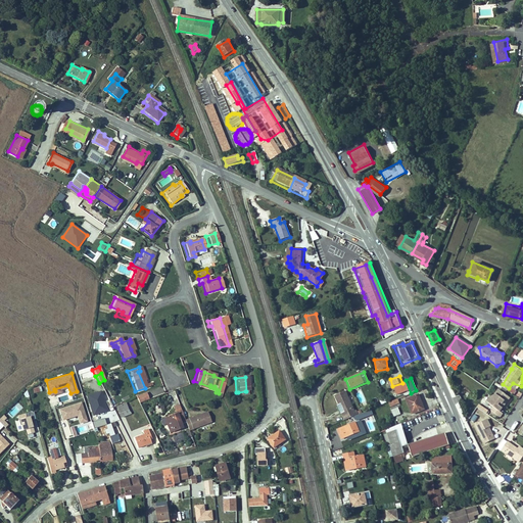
[(390,387),(392,395),(406,392),(402,383),(390,387)]
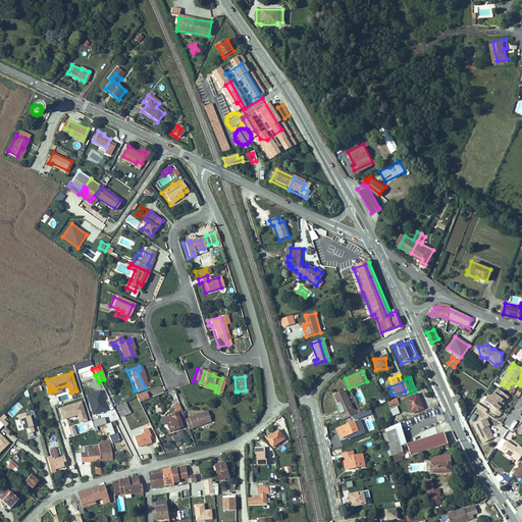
[(511,395),(500,386),(494,395),(492,394),(489,400),(494,404),(491,408),(502,414),(504,410),(502,409),(504,405),(499,402),(502,399),(504,400),(508,399),(511,395)]
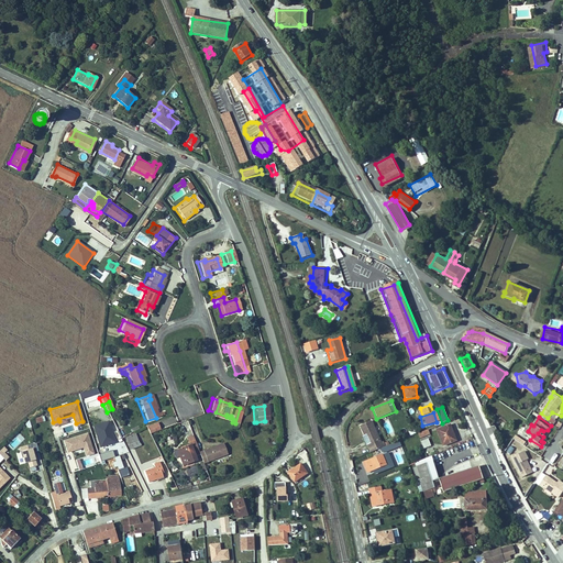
[(108,432),(111,432),(109,421),(94,426),(99,446),(111,442),(108,432)]
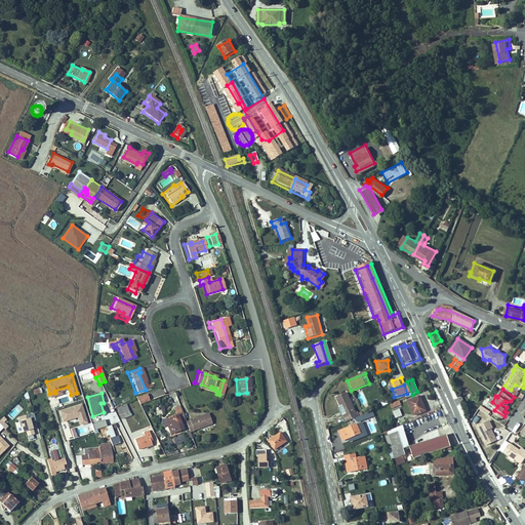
[(344,415),(342,415),(345,420),(357,415),(348,394),(336,399),(340,407),(344,415)]
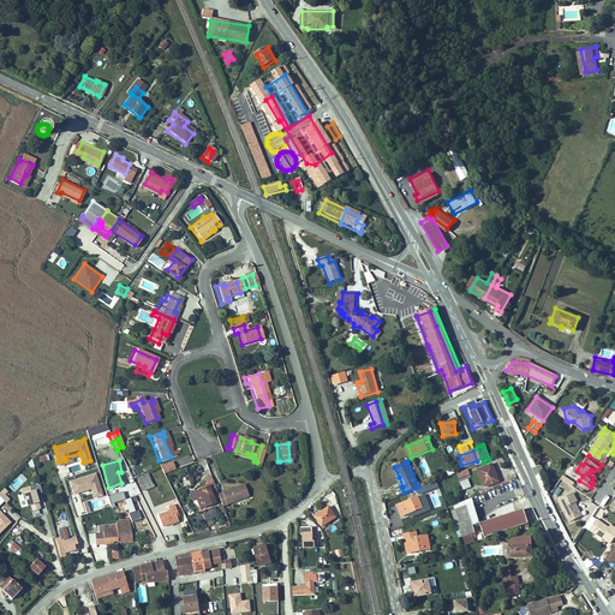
[(159,467),(162,475),(174,470),(171,463),(159,467)]
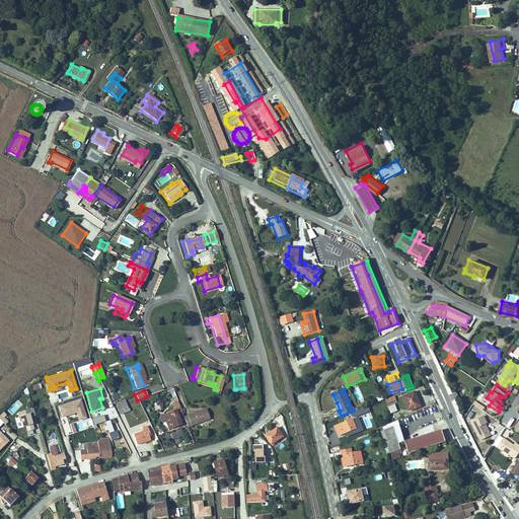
[(419,391),(405,395),(411,410),(424,405),(419,391)]
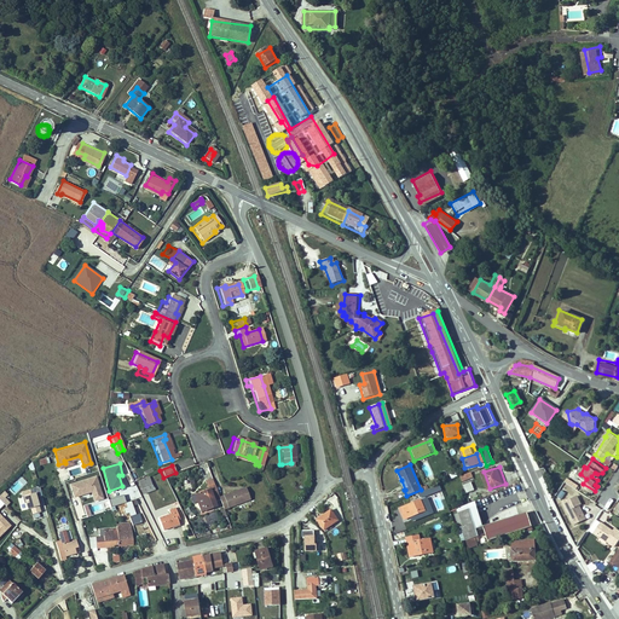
[(70,484),(74,498),(91,492),(94,503),(104,499),(96,476),(70,484)]
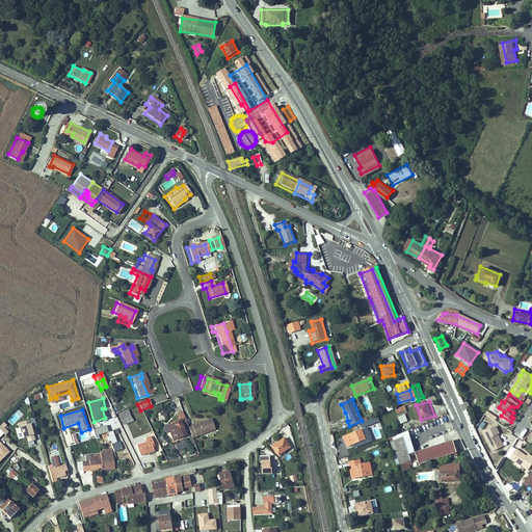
[(123,409),(113,413),(118,424),(128,420),(123,409)]
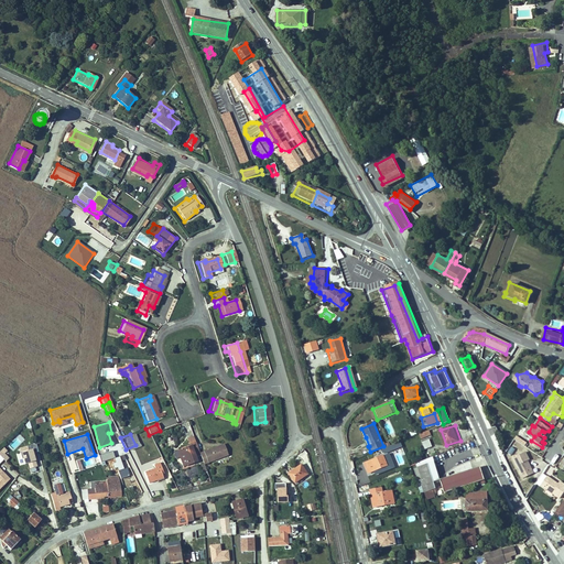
[(172,440),(167,442),(166,437),(160,440),(164,451),(170,448),(169,444),(173,443),(172,440)]
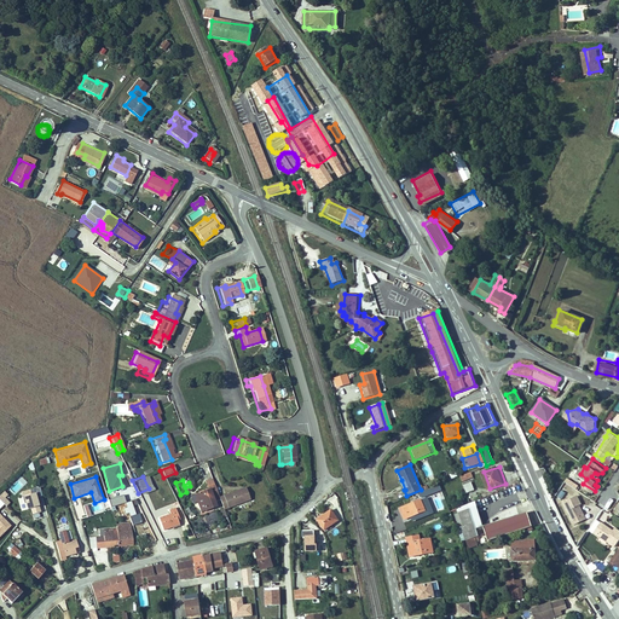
[(214,496),(208,480),(202,482),(204,491),(186,498),(189,505),(192,504),(196,514),(213,508),(209,497),(214,496)]
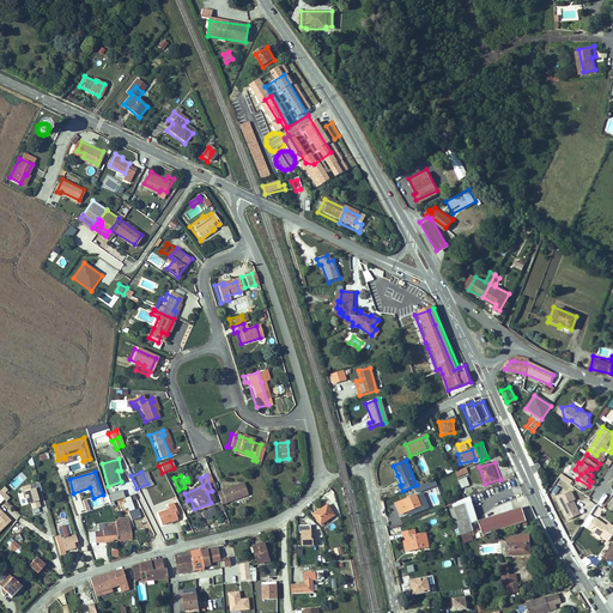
[(463,486),(472,484),(469,475),(461,479),(463,486)]
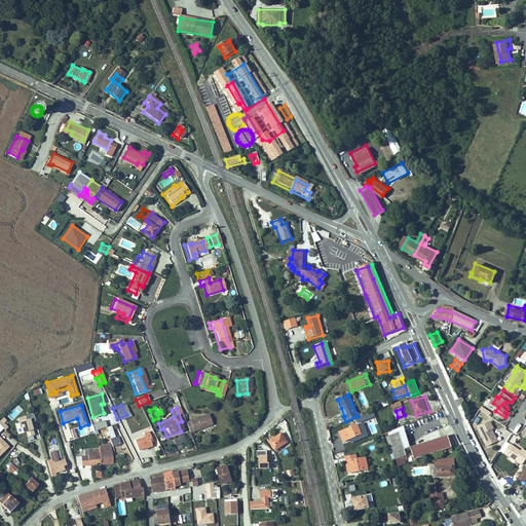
[(20,425),(21,431),(24,430),(25,436),(32,434),(29,420),(34,419),(32,412),(24,414),(23,414),(15,416),(19,426),(20,425)]
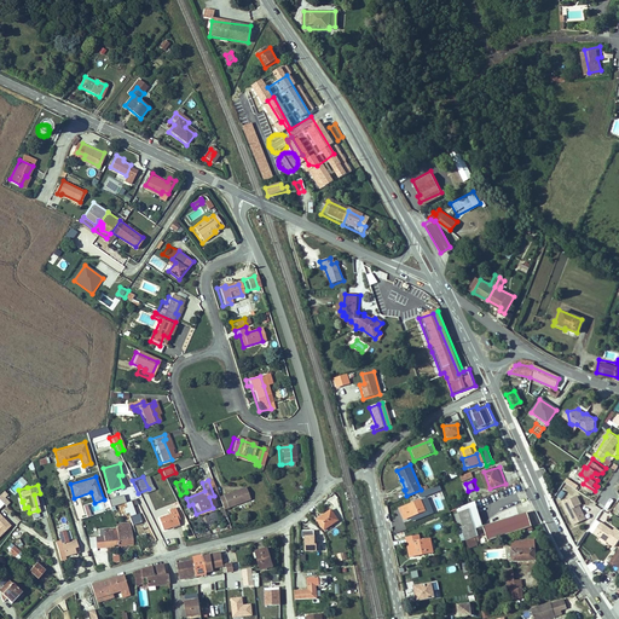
[(560,490),(555,497),(561,501),(566,493),(560,490)]
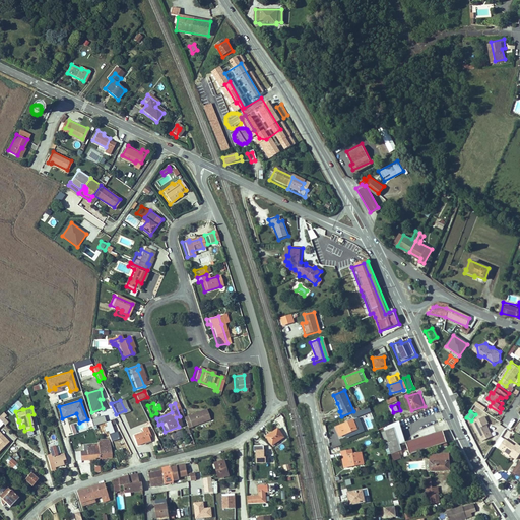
[(0,420),(4,425),(10,419),(4,413),(0,416),(0,420)]
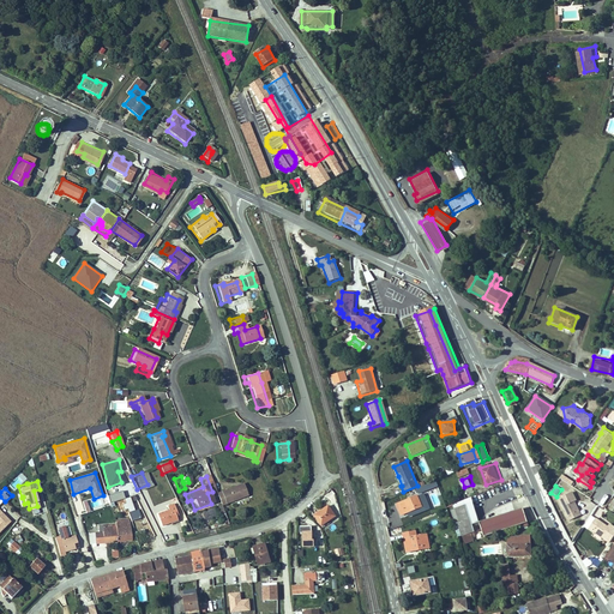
[(106,494),(108,503),(122,497),(119,488),(106,494)]
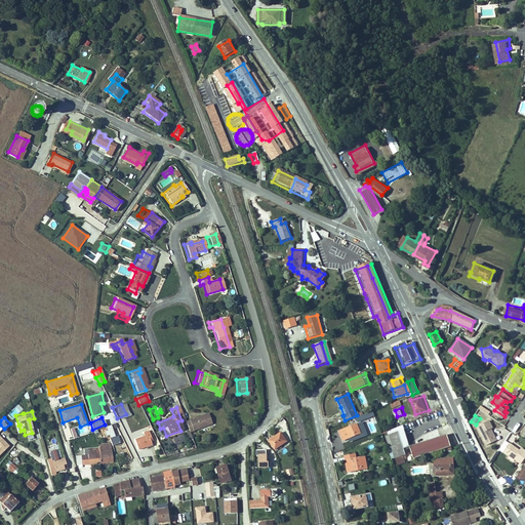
[(187,434),(209,426),(206,417),(198,420),(197,418),(183,423),(187,434)]
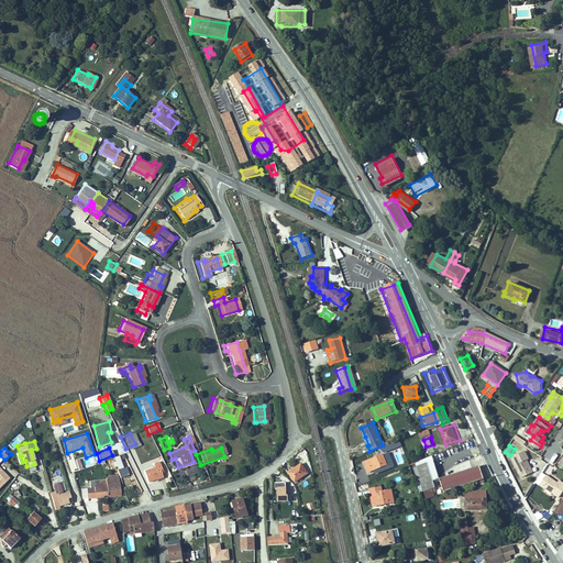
[(386,462),(383,452),(363,457),(366,467),(386,462)]
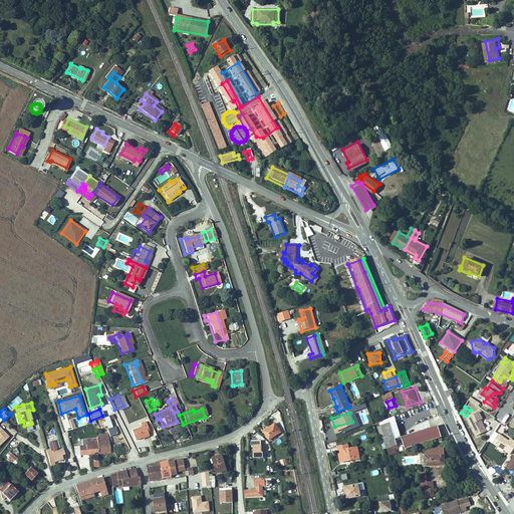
[(482,420),(479,413),(467,418),(477,438),(486,433),(484,428),(482,429),(479,421),(482,420)]
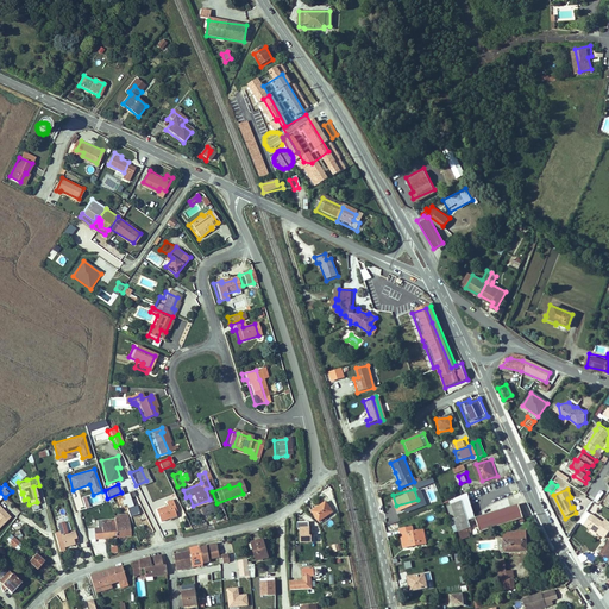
[(163,503),(151,508),(157,521),(173,514),(169,507),(173,506),(169,497),(162,500),(163,503)]
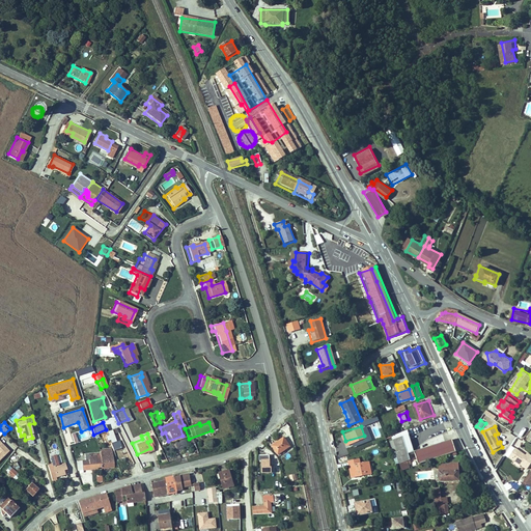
[(402,435),(393,438),(396,449),(395,449),(398,458),(409,455),(402,435)]
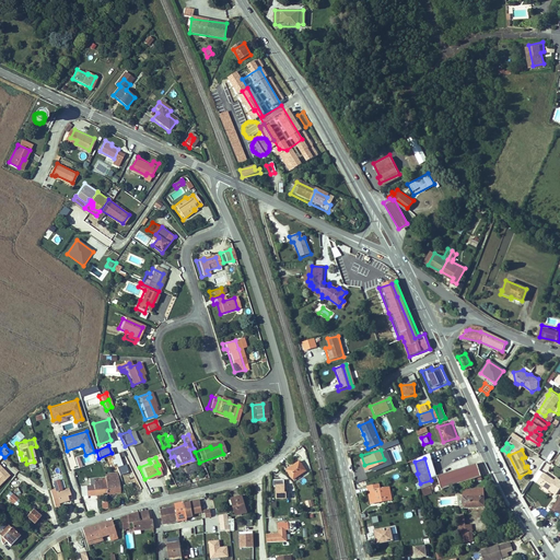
[(113,462),(117,470),(126,466),(123,459),(116,462),(115,461),(113,462)]
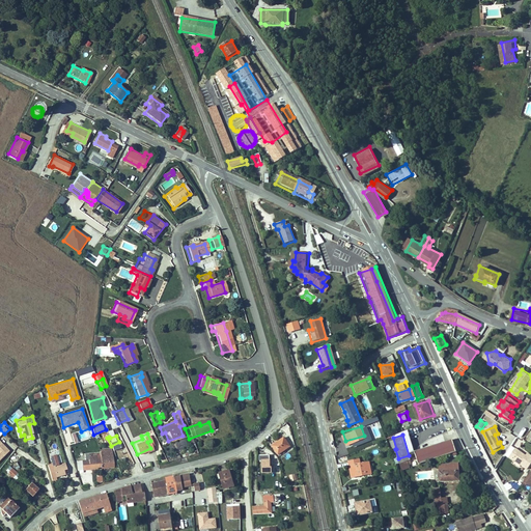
[(277,456),(287,449),(282,440),(271,447),(277,456)]
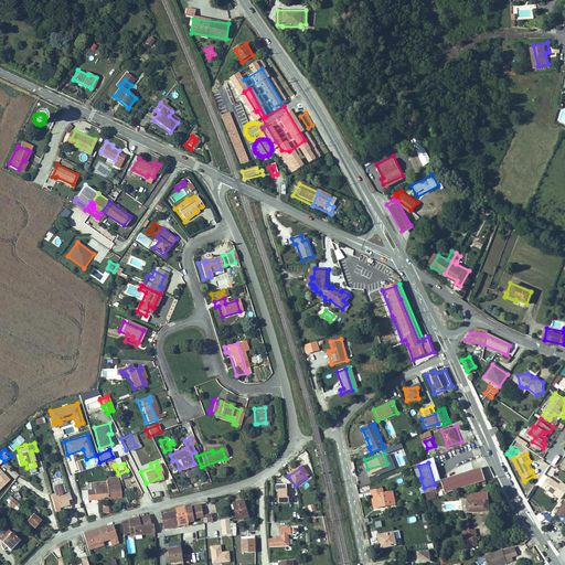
[(441,479),(445,492),(484,481),(481,468),(441,479)]
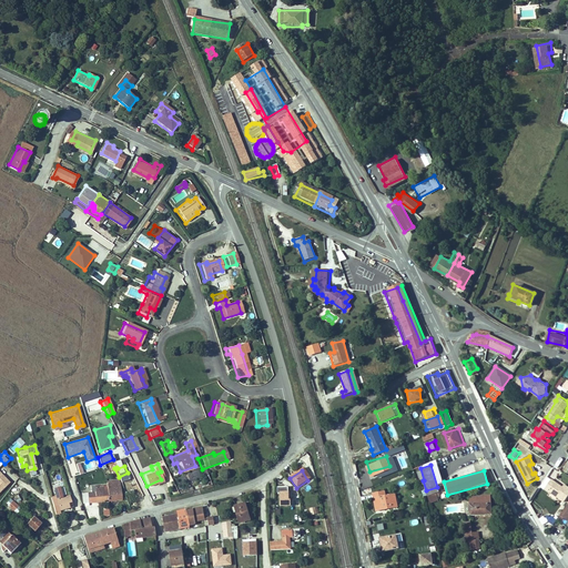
[(551,477),(545,485),(564,498),(567,493),(567,484),(564,482),(561,486),(554,480),(555,479),(551,477)]
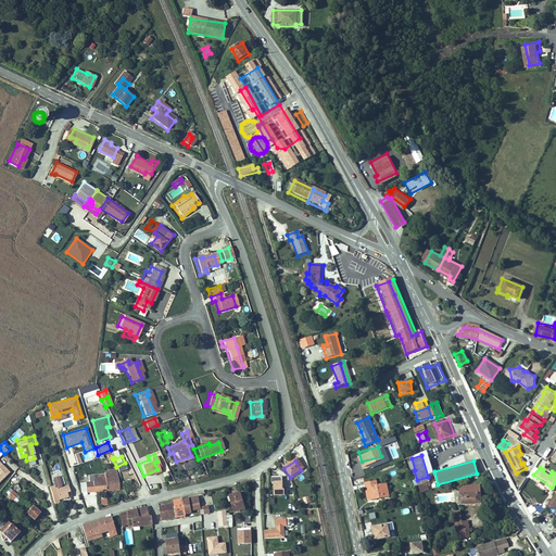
[(102,470),(103,489),(116,487),(115,468),(103,468),(103,470),(102,470)]
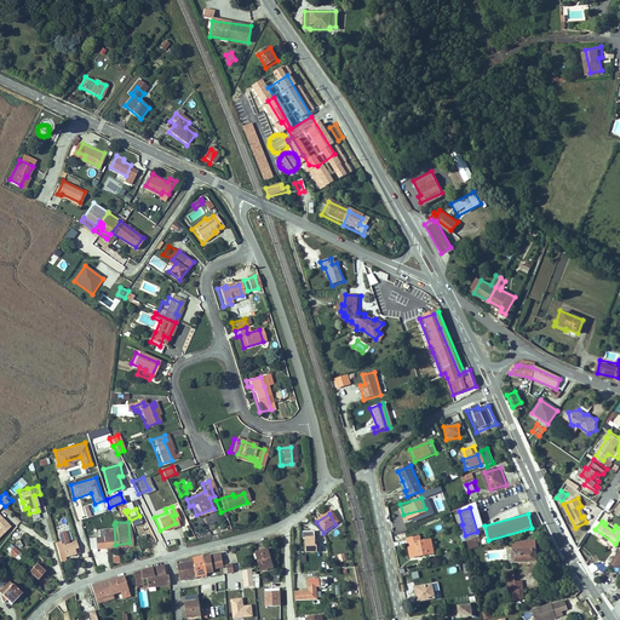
[(87,535),(89,546),(115,545),(114,524),(102,526),(102,530),(98,532),(98,535),(87,535)]
